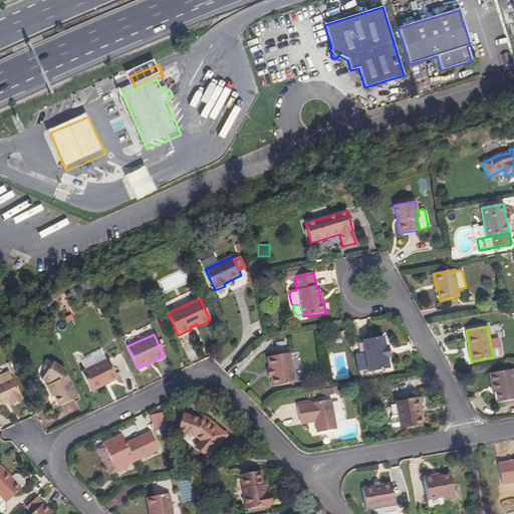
[(383,337),(362,341),(368,372),(390,368),(389,359),(391,359),(389,346),(386,346),(383,337)]
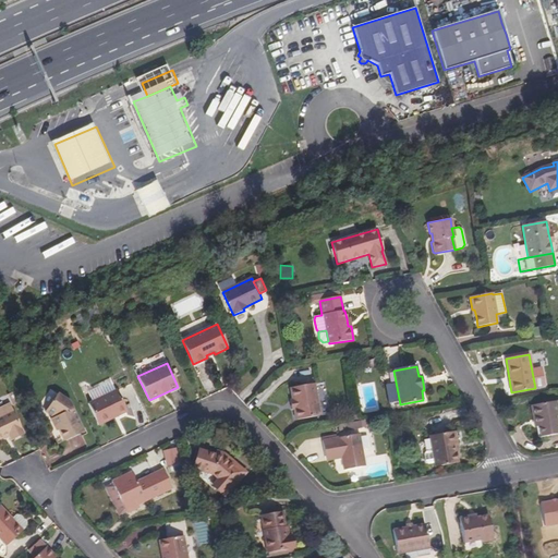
[(314,384),(290,388),(292,400),(293,400),(294,409),(295,421),(319,416),(314,384)]
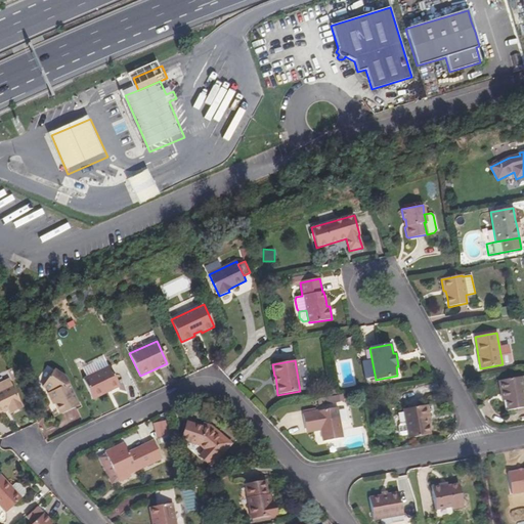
[(119,387),(110,366),(87,378),(83,379),(92,398),(119,387)]
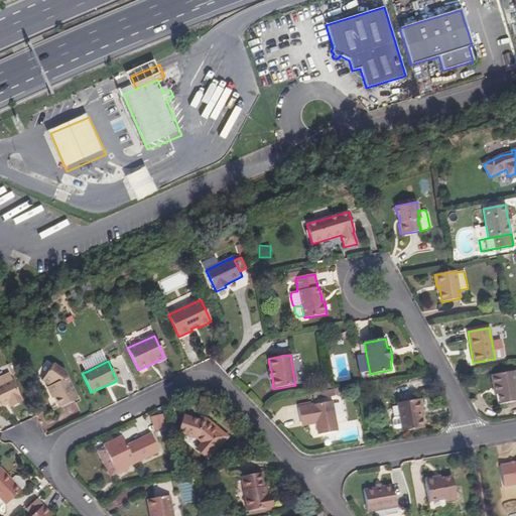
[(52,365),(41,380),(48,385),(59,408),(78,400),(63,372),(52,365)]
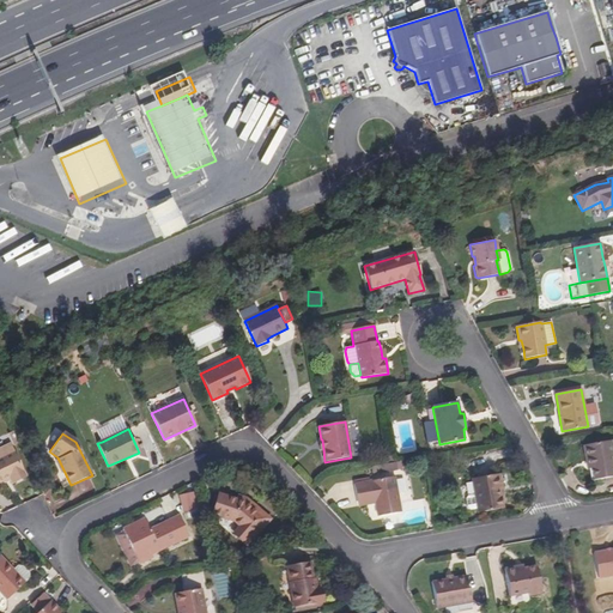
[(592,469),(594,480),(612,477),(612,454),(612,447),(611,441),(584,445),(587,461),(590,460),(592,469)]
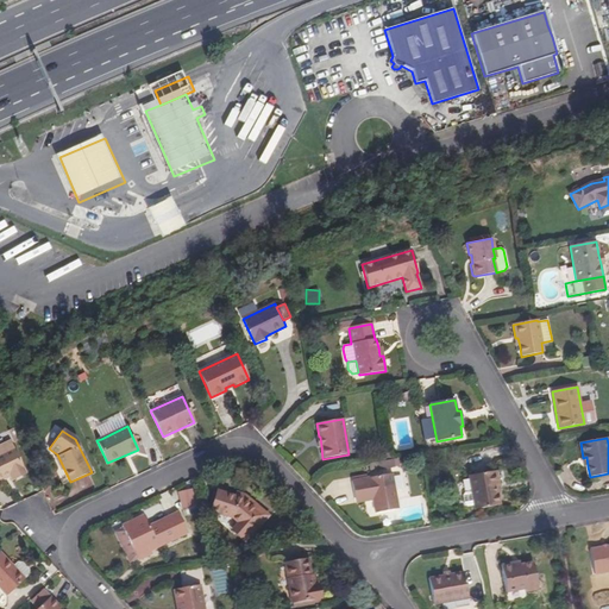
[(0,478),(2,477),(10,475),(11,477),(11,479),(24,473),(13,450),(0,456),(0,478)]
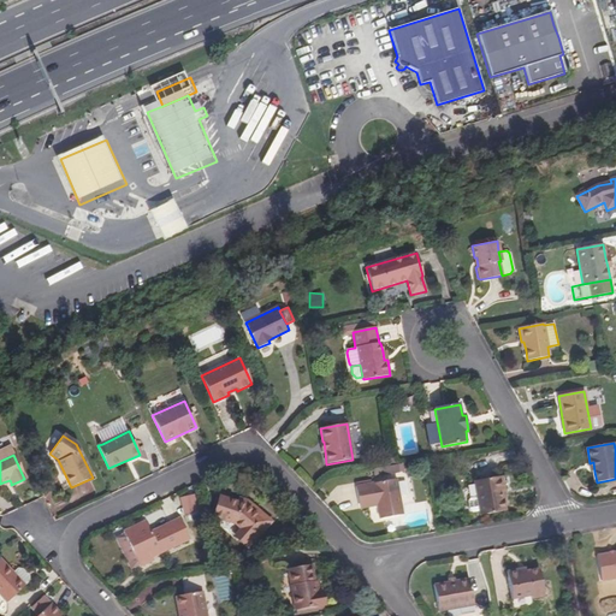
[(502,499),(501,492),(504,492),(502,477),(474,481),(480,515),(505,511),(503,499),(502,499)]
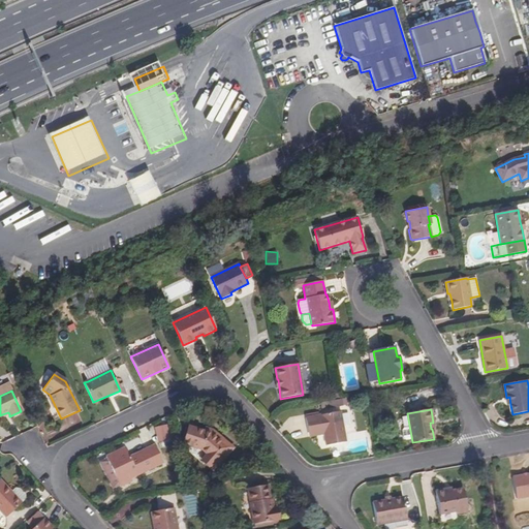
[(340,412),(306,417),(308,432),(323,429),(324,434),(327,445),(346,442),(340,412)]
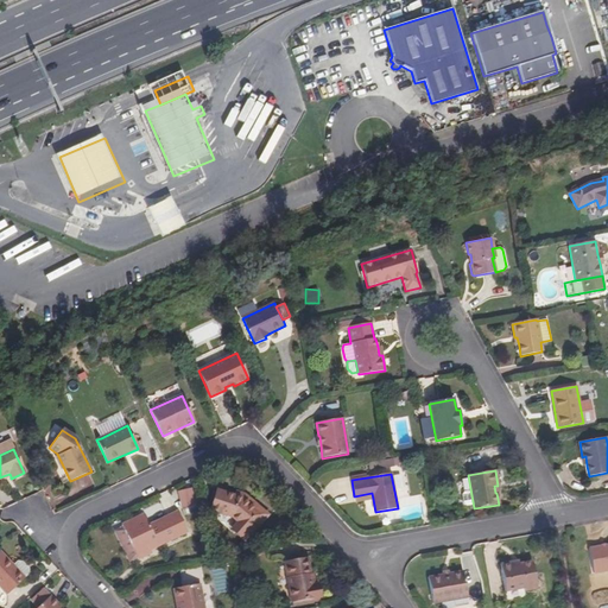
[(258,529),(268,517),(258,507),(254,511),(242,500),(234,496),(217,491),(211,511),(232,518),(238,524),(233,529),(242,538),(254,524),(258,529)]
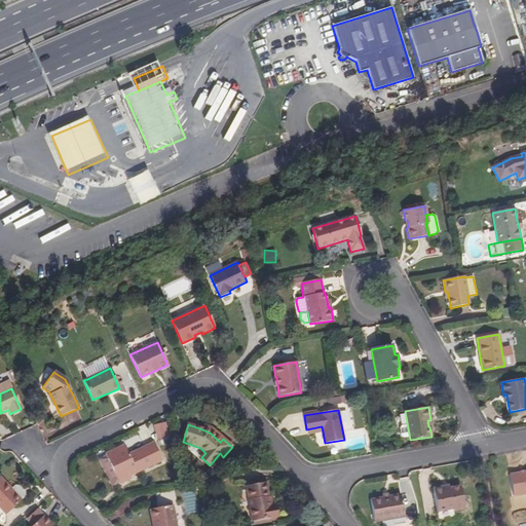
[(220,442),(223,439),(212,428),(203,425),(202,429),(210,433),(220,442)]
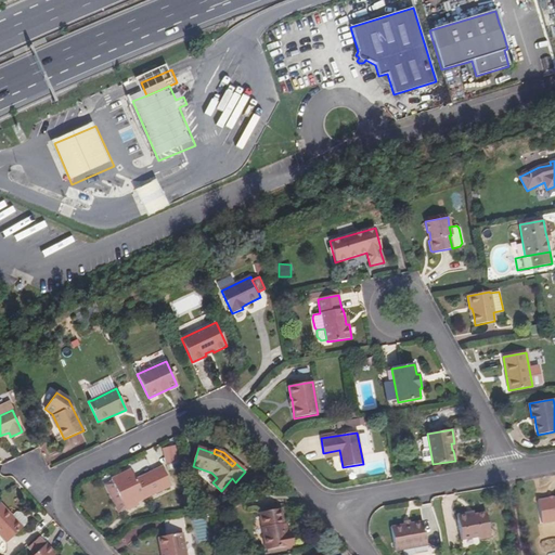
[(134,498),(142,493),(144,499),(170,486),(162,467),(136,479),(131,470),(111,480),(126,511),(138,504),(137,502),(134,498)]
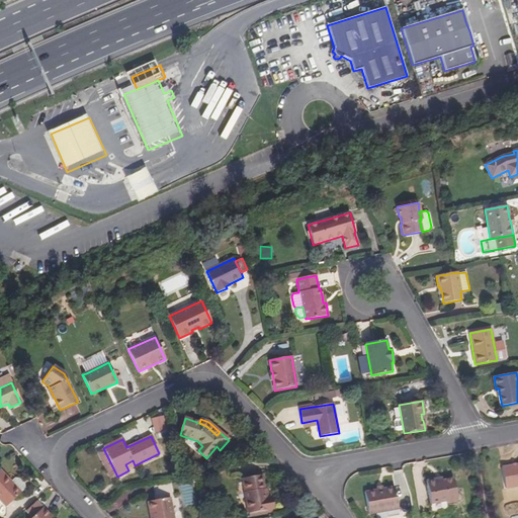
[(206,458),(210,461),(220,450),(217,446),(206,458)]
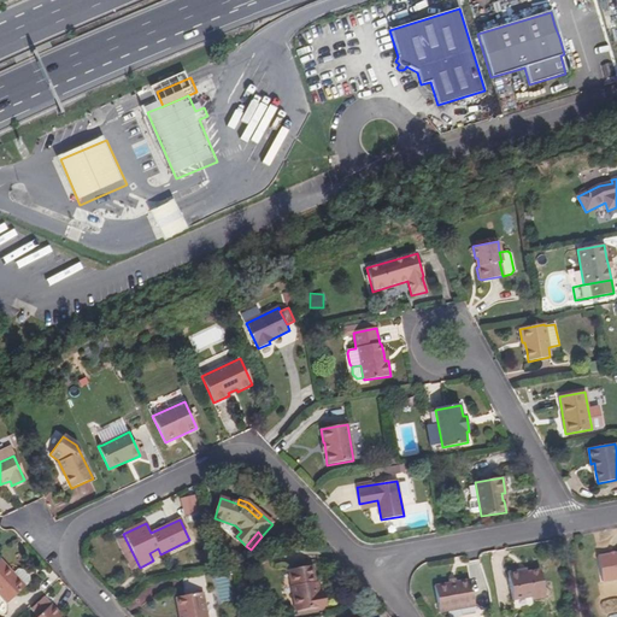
[(234,539),(248,552),(251,550),(246,546),(236,536),(234,539)]
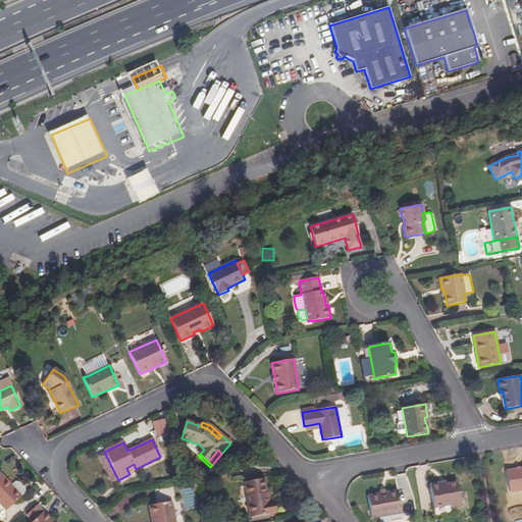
[(521,467),(506,470),(509,492),(521,489),(521,467)]
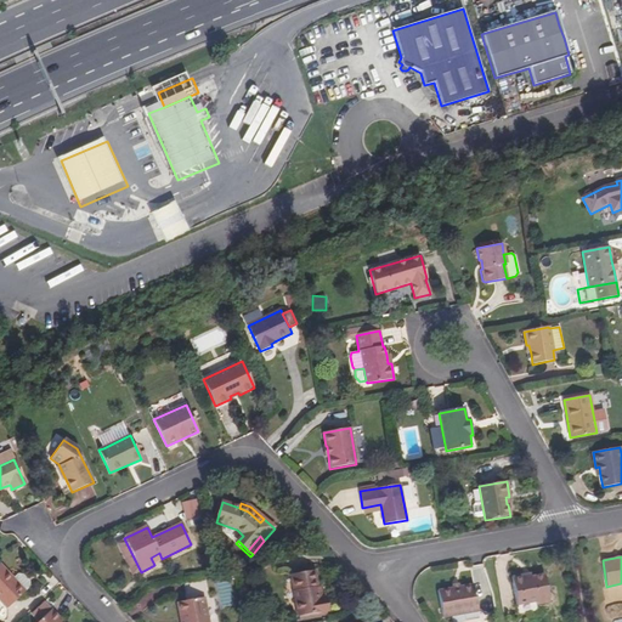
[(0,565),(0,600),(7,609),(29,588),(28,582),(22,575),(17,575),(13,578),(0,565)]
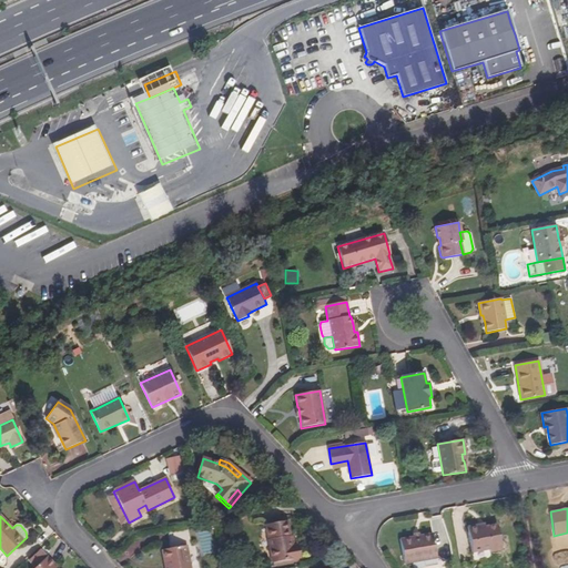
[(269,565),(296,563),(292,520),(264,524),(269,565)]
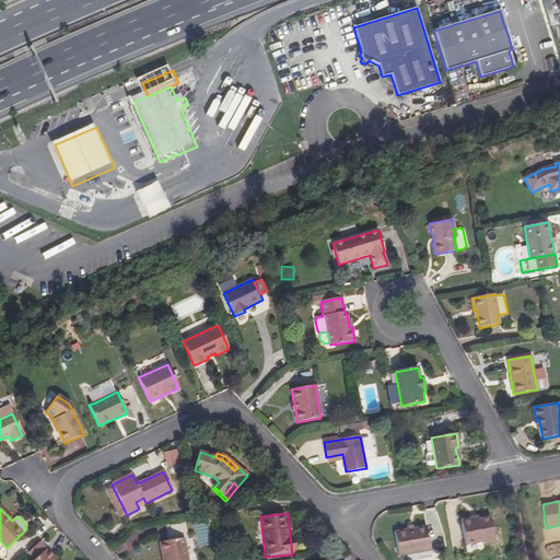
[(478,520),(471,521),(470,518),(461,520),(466,545),(482,541),(483,544),(494,543),(490,517),(478,520)]
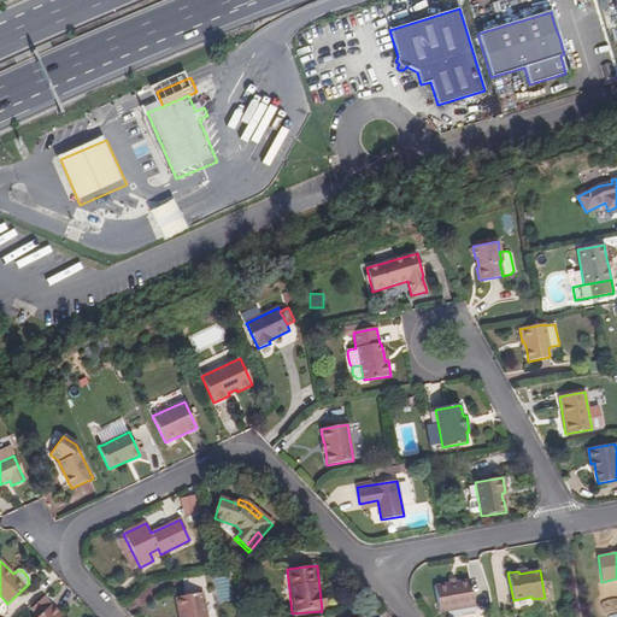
[(470,580),(457,582),(448,583),(435,586),(439,612),(475,606),(470,580)]
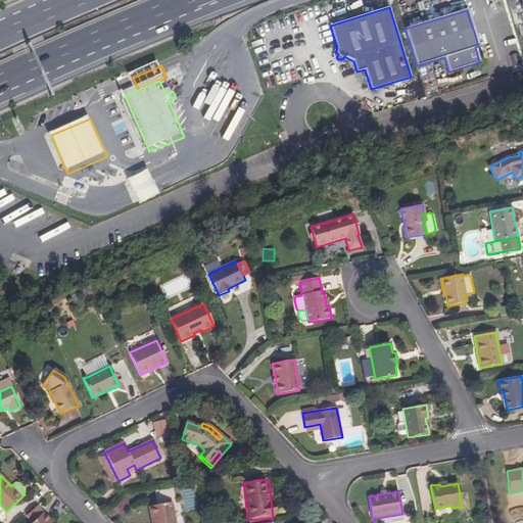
[(156,506),(149,507),(151,522),(175,522),(170,492),(155,494),(156,506)]
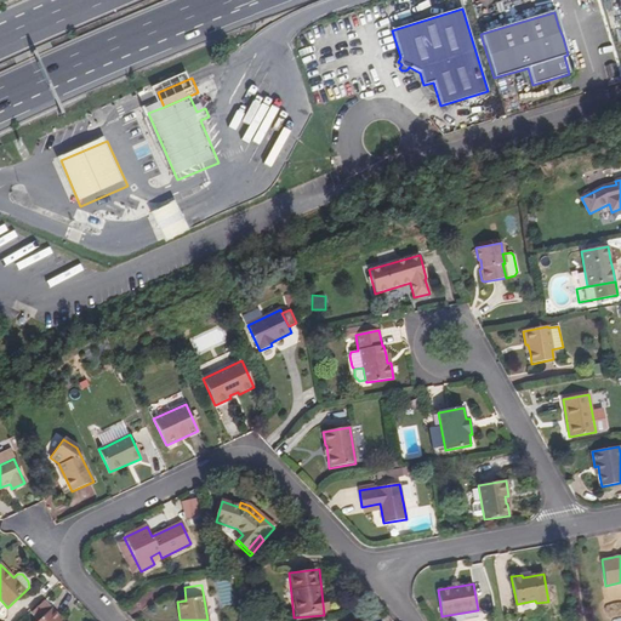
[(58,620),(57,620),(57,616),(51,609),(39,620),(58,620)]
